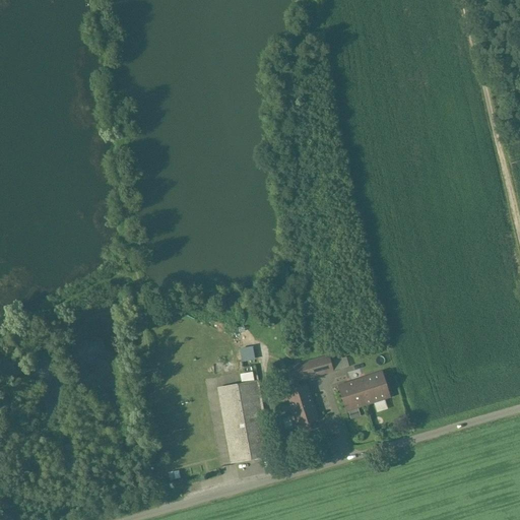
[(254,346),(241,346),(241,360),(255,360),(254,346)]
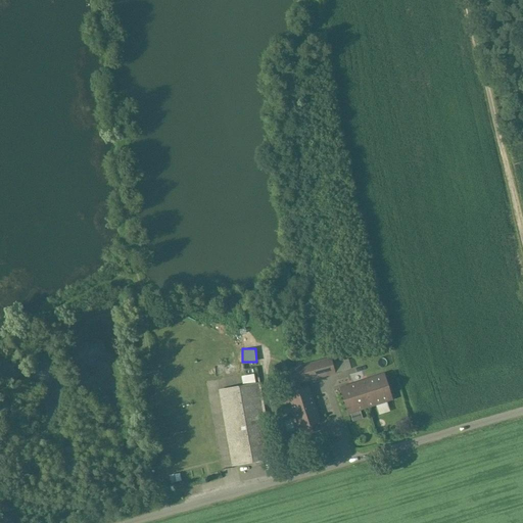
[(311,365),(290,370),(294,384),(335,374),(333,364),(331,359),(311,365)]
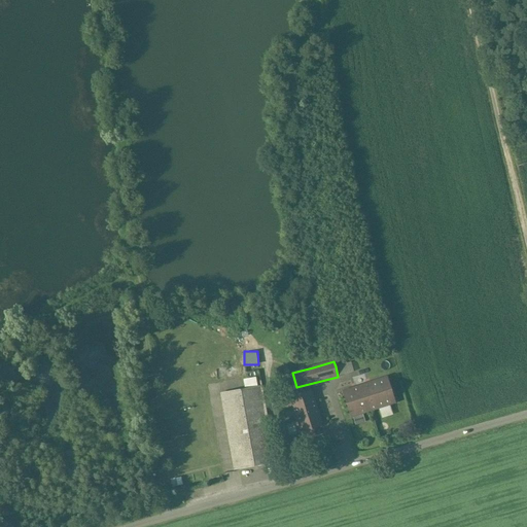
[(350,362),(336,366),(338,377),(353,373),(351,363),(350,362)]
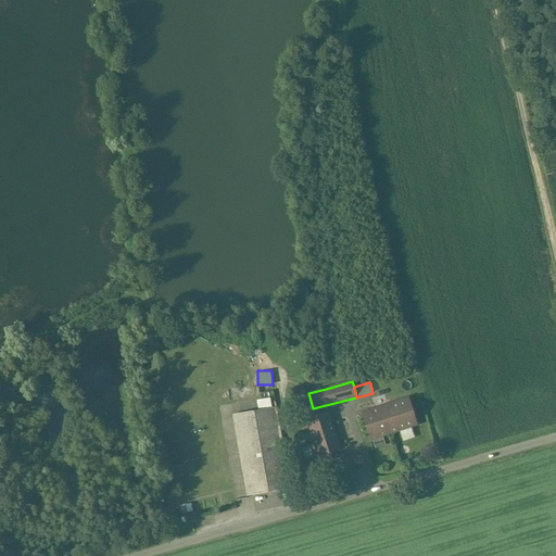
[(408,399),(362,413),(370,440),(417,425),(408,399)]
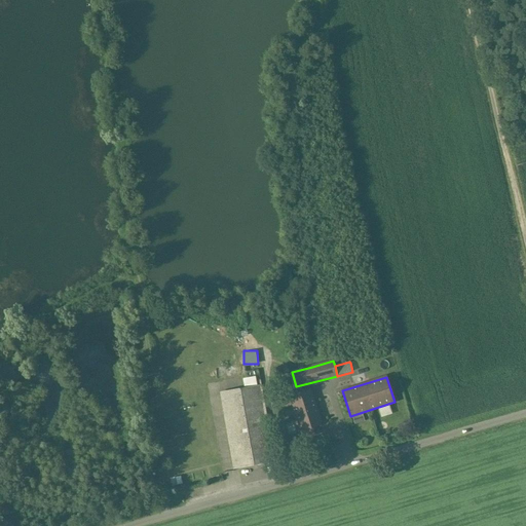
[(261,386),(220,393),(233,468),(273,461),(261,386)]
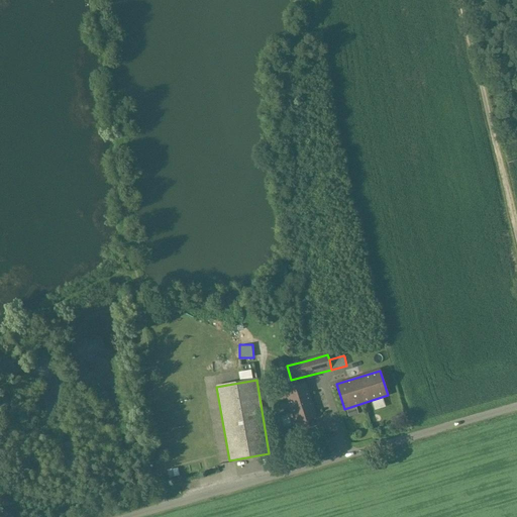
[(305,383),(285,389),(296,424),(316,418),(305,383)]
